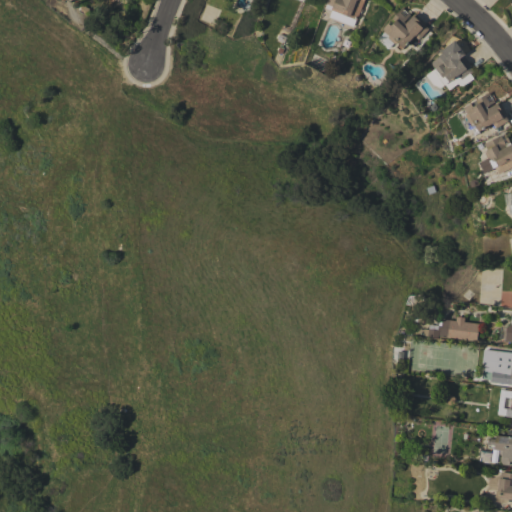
[(326,4),(327,0),(363,0),(356,21),(330,11),(332,6),(331,6),(326,4)]
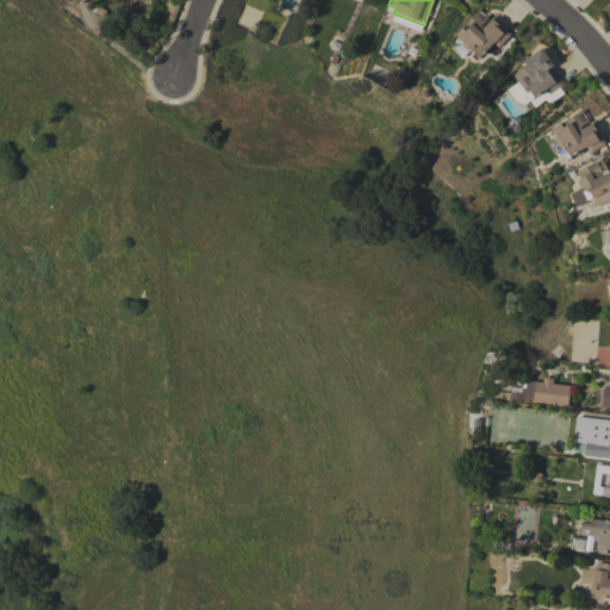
[(466,22),(479,8),(480,11),(477,16),(481,19),(485,16),(487,18),(480,26),(483,27),(493,17),(505,27),(504,29),(510,35),(498,47),(493,43),(479,57),(473,51),(468,51),(462,48),(461,42),(456,38),(455,33),(461,27),(465,31),(470,25),(466,22)]
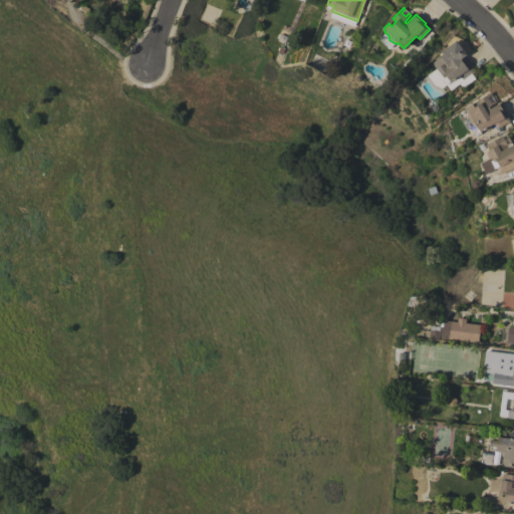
[(456,41),(466,54),(464,55),(471,65),(470,66),(474,71),(462,80),(459,75),(446,84),(442,78),(434,84),(427,75),(428,74),(429,74),(436,69),(432,63),(443,54),(442,52),(443,51),(456,41)]
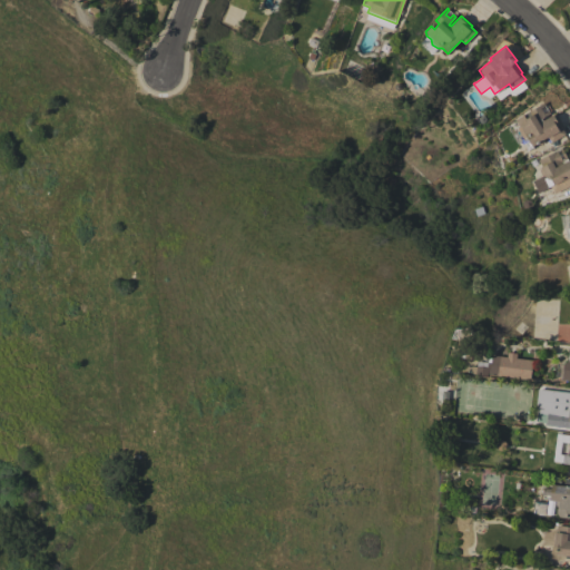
[(554,114),(563,127),(561,128),(564,134),(551,143),(548,136),(543,139),(544,141),(540,144),(538,141),(532,146),(531,145),(527,147),(524,144),(528,140),(528,139),(523,139),(519,131),(519,128),(514,120),(523,115),(526,118),(532,115),(530,111),(543,102),(544,105),(540,108),(543,114),(548,110),(550,114),(541,118),(542,121),(554,114)]
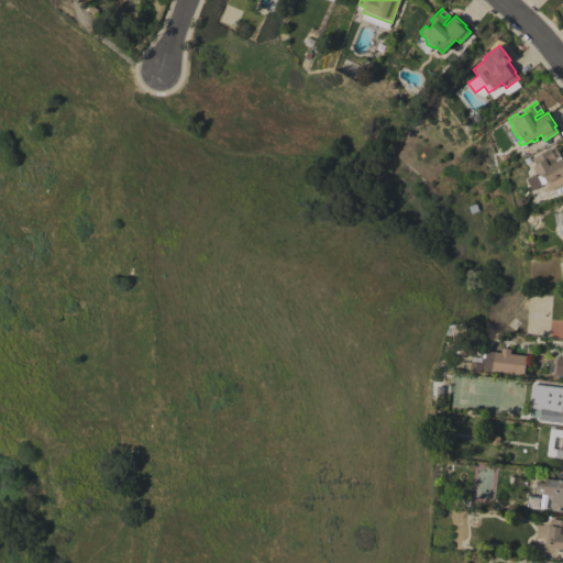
[(562,183),(548,191),(543,184),(531,190),(525,179),(534,174),(532,169),(533,166),(533,165),(534,164),(531,158),(554,145),(560,156),(555,159),(556,162),(562,157),(562,183)]
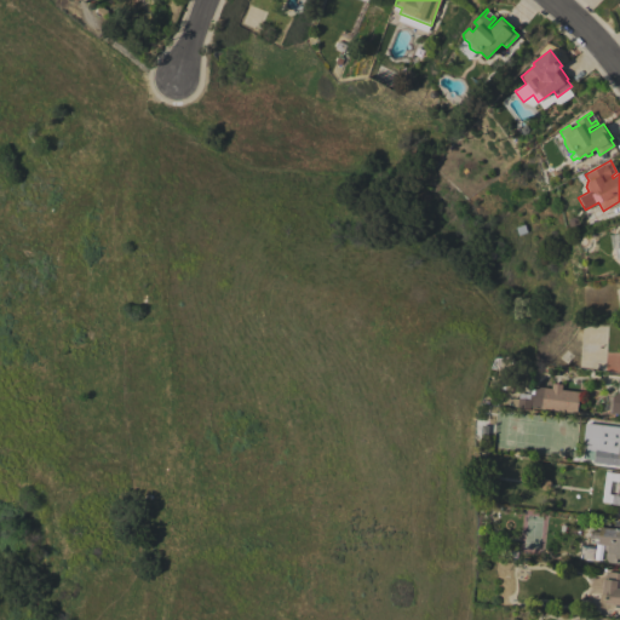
[(619,258),(616,259),(614,250),(612,250),(609,235),(616,234),(616,233),(619,231),(619,258)]
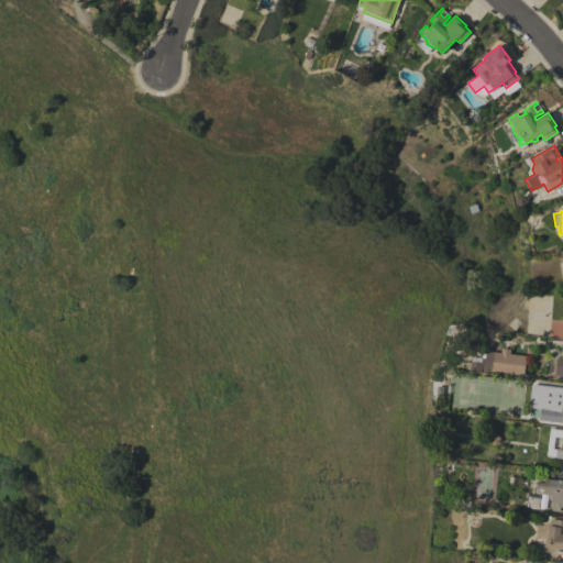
[(483,370),(485,351),(500,353),(500,348),(510,350),(509,354),(526,356),(523,375),(483,370)]
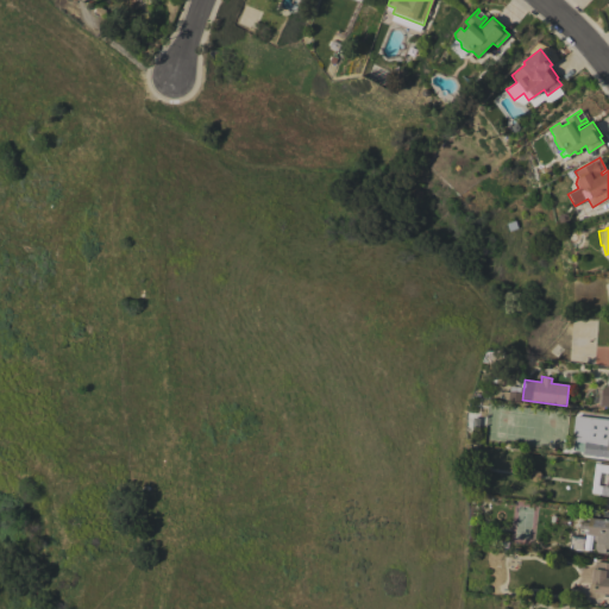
[(509,385),(521,388),(520,401),(503,399),(503,391),(509,391),(509,385)]
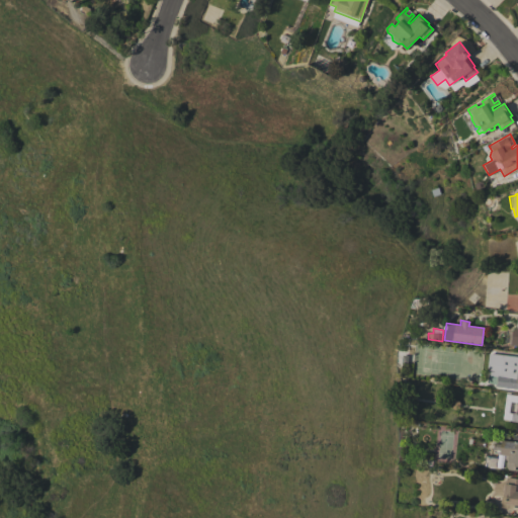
[(517,329),(511,328),(509,345),(517,345),(517,329)]
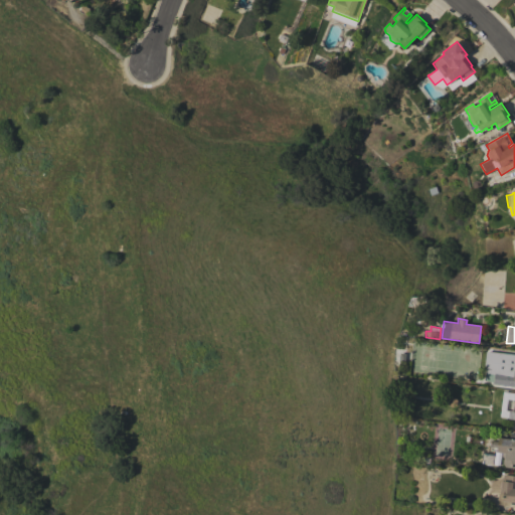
[(479,360),(481,348),(500,351),(498,362),(487,361),(479,360)]
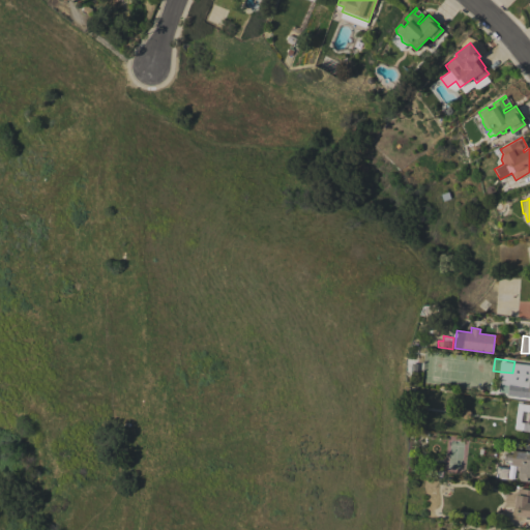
[(519,369),(529,371),(529,398),(517,396),(517,388),(519,388),(519,381),(518,380),(519,369)]
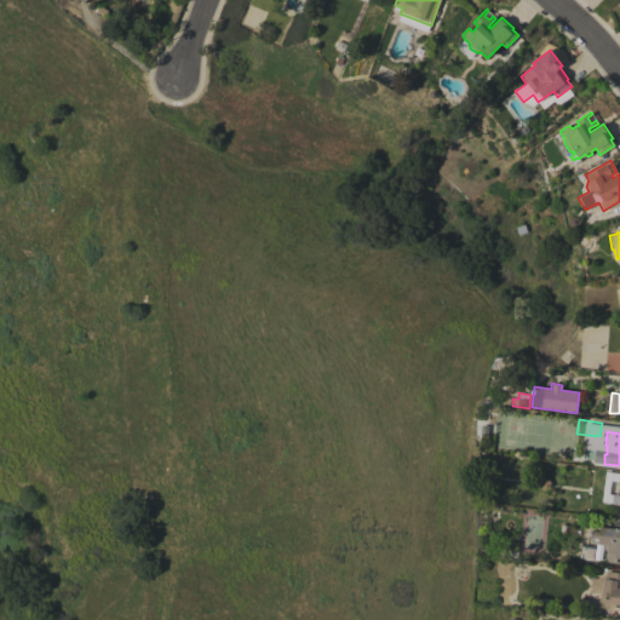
[(619,472),(618,472),(615,495),(610,494),(609,504),(619,505),(619,472)]
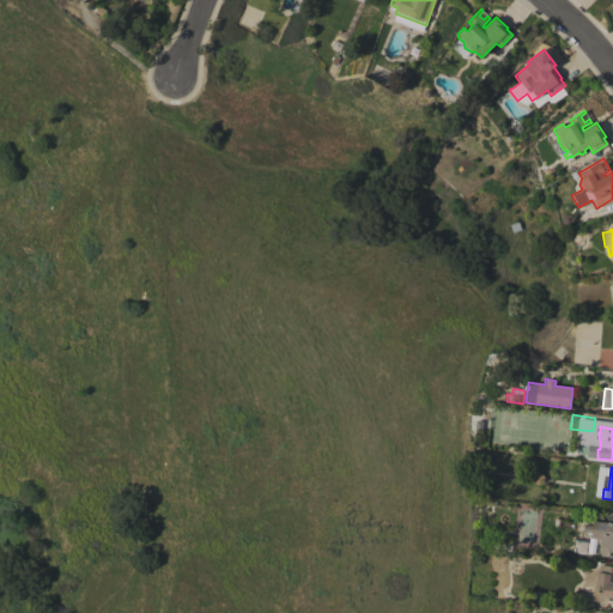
[(607,515),(612,515),(612,553),(608,553),(608,557),(601,556),(598,552),(599,547),(599,546),(598,542),(598,539),(590,539),(590,536),(584,536),(584,532),(583,532),(583,526),(584,526),(586,521),(593,522),(593,521),(599,522),(599,521),(604,522),(604,523),(606,523),(607,515)]
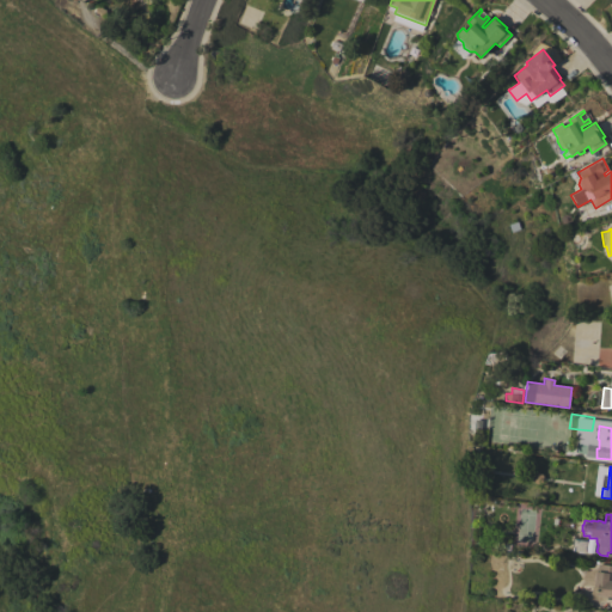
[(611,565),(611,598),(597,595),(598,588),(595,588),(594,586),(588,586),(588,585),(581,585),(583,570),(597,571),(598,564),(611,565)]
